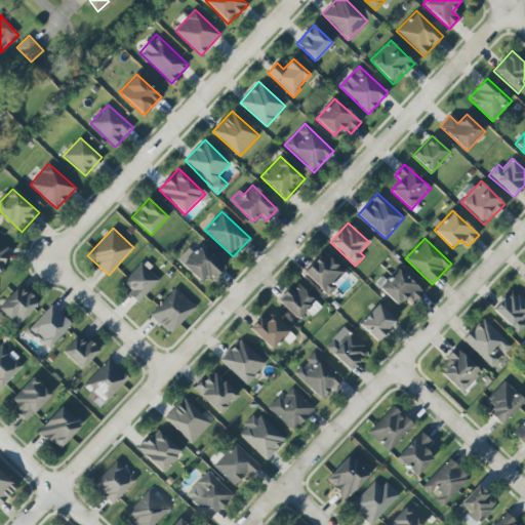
[(200,281),(206,275),(212,280),(224,268),(199,245),(182,265),(200,281)]
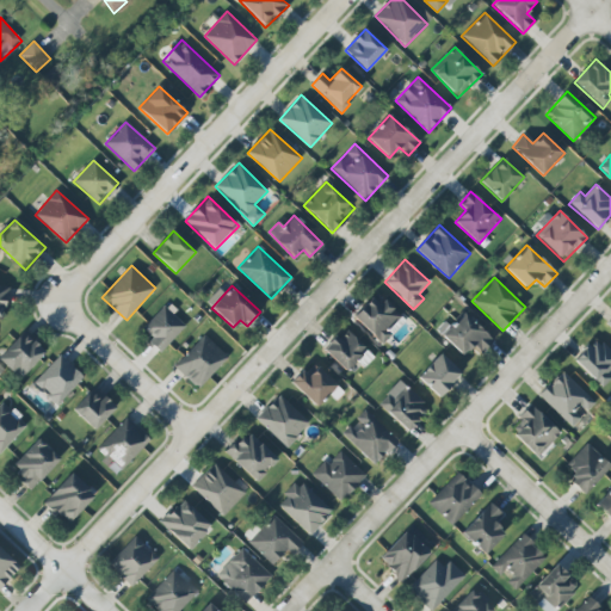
[(383,345),(406,321),(376,292),(353,316),(383,345)]
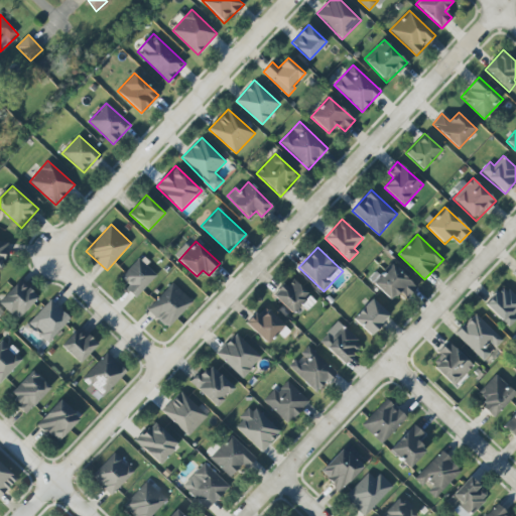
[(120,277),(129,285),(126,288),(135,297),(158,274),(140,257),(120,277)]
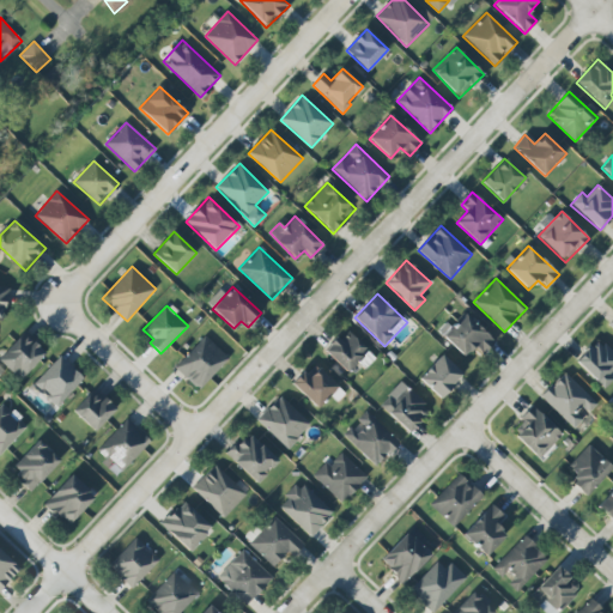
[(495,341),(465,314),(442,338),(463,357),(473,346),(483,354),(495,341)]
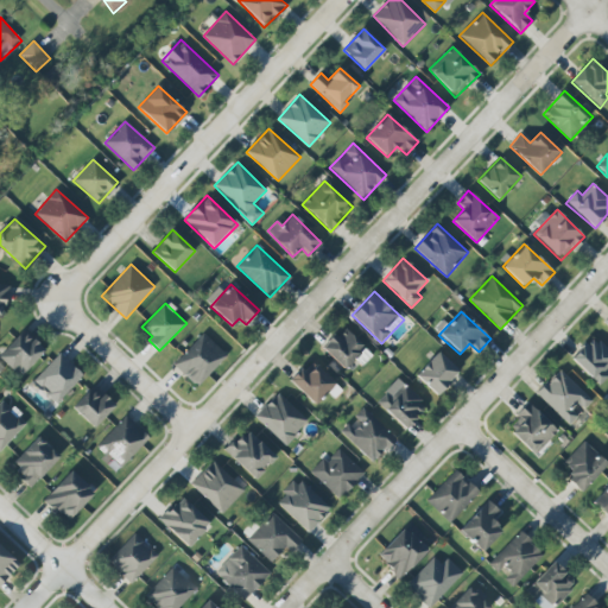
[(362,366),(373,355),(343,327),(322,349),(344,369),(355,359),(362,366)]
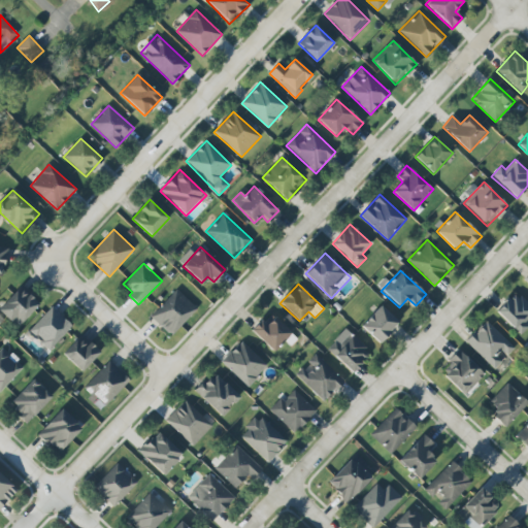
[(39,305),(22,286),(0,306),(0,310),(15,328),(39,305)]
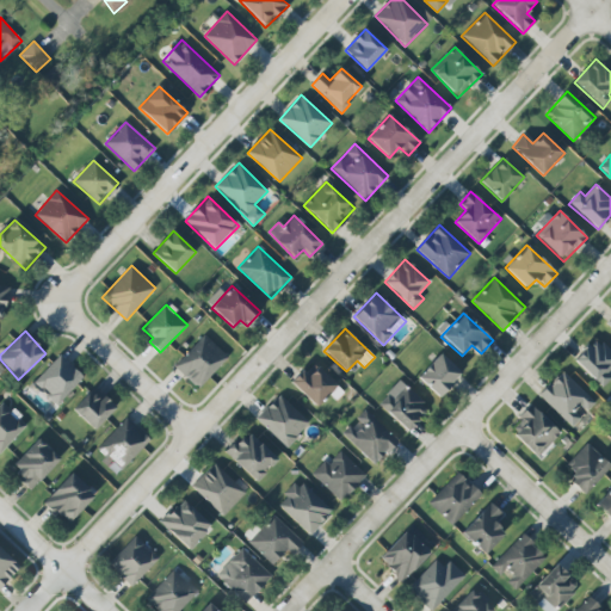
[(228,357),(204,335),(174,366),(198,389),(228,357)]
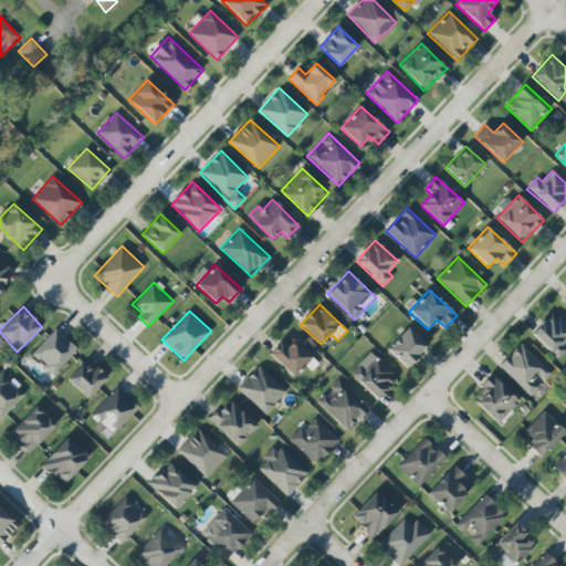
[(565,341),(565,326),(553,313),(532,333),(557,359),(565,350),(565,347),(563,345),(565,341)]
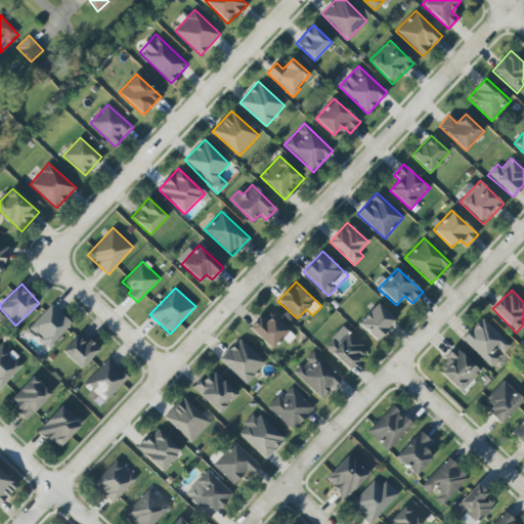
[(395,320),(378,303),(358,323),(376,341),(395,320)]
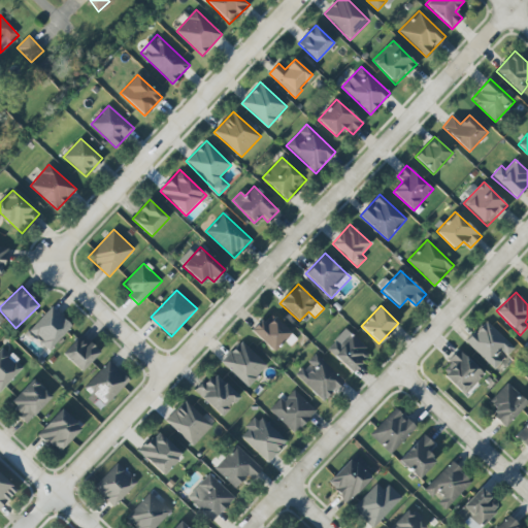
[(28,331),(48,352),(72,326),(52,306),(28,331)]
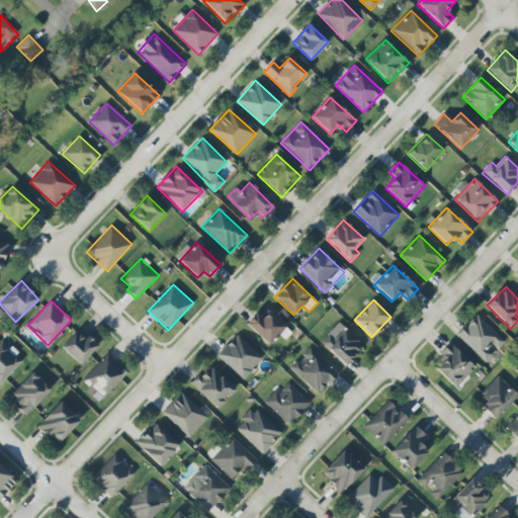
[(285,328),(264,308),(248,326),(269,346),(285,328)]
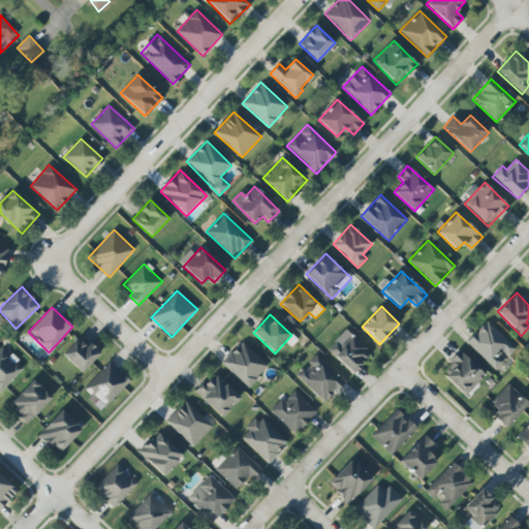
[(517,349),(487,321),(467,343),(496,370),(506,359),(507,360),(517,349)]
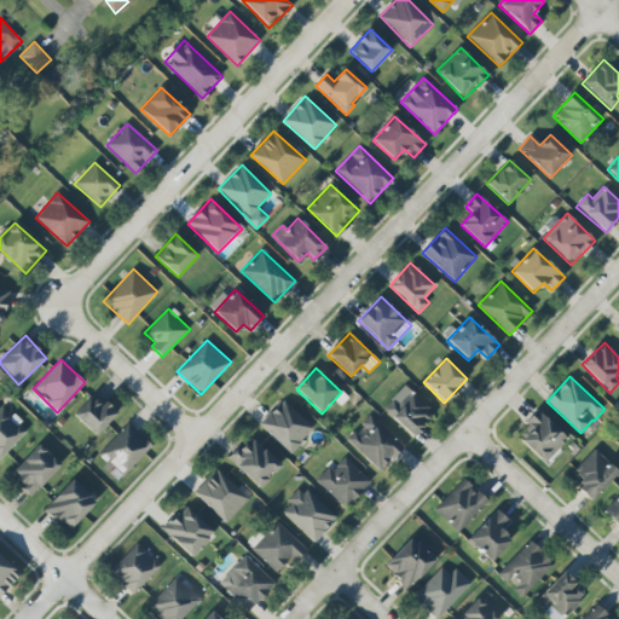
[(117,414),(94,392),(74,415),(96,437),(117,414)]
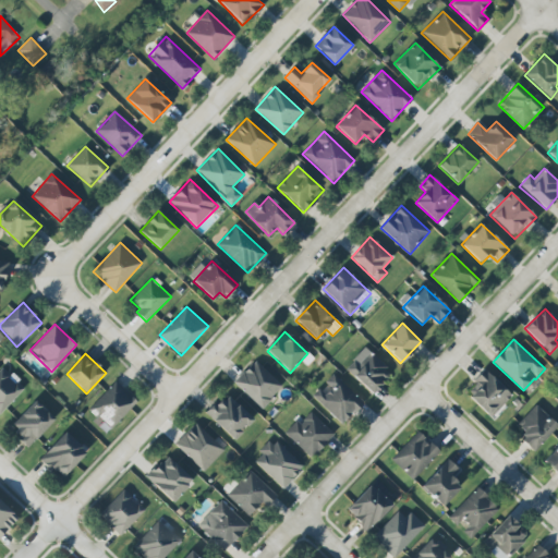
[(373,395),(392,373),(370,353),(360,363),(355,360),(346,370),(373,395)]
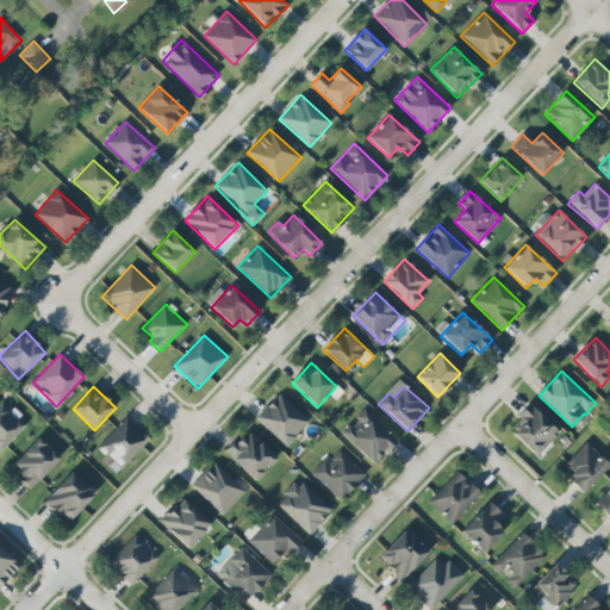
[(255,418),(286,447),(309,423),(278,394),(255,418)]
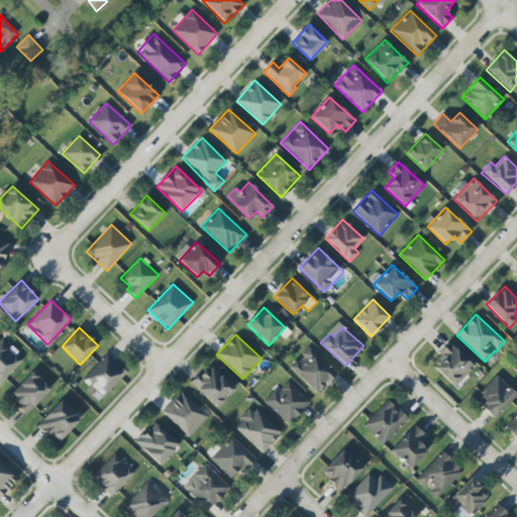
[(0,341),(0,384),(23,358),(2,340),(0,341)]
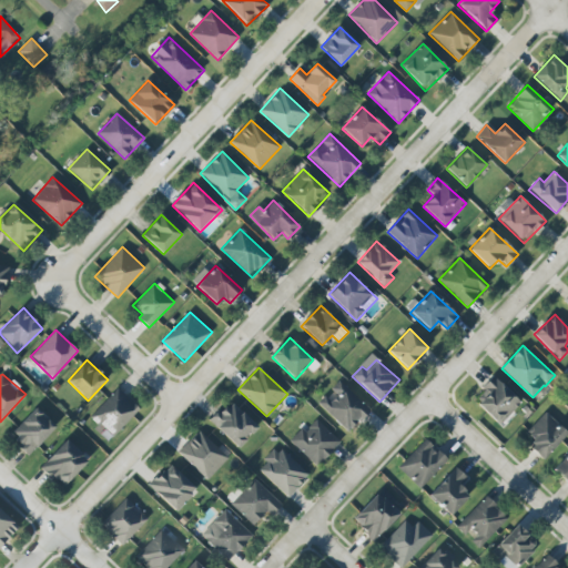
[(474,402),(499,425),(521,402),(495,378),(474,402)]
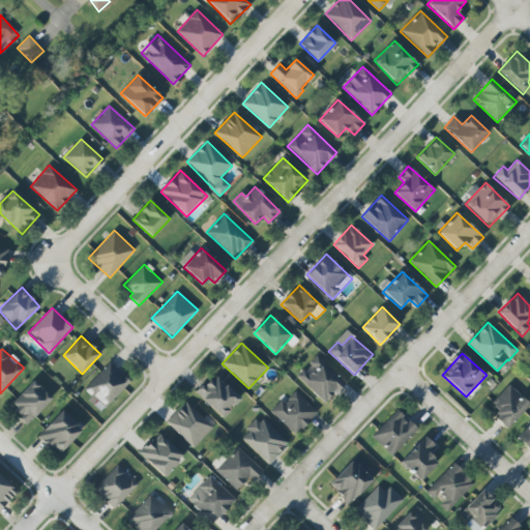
[(326,404),(346,382),(317,356),(297,377),(326,404)]
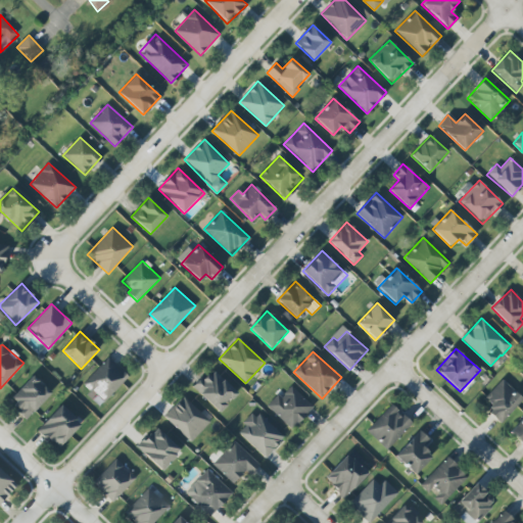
[(129,378),(109,358),(80,384),(99,406),(129,378)]
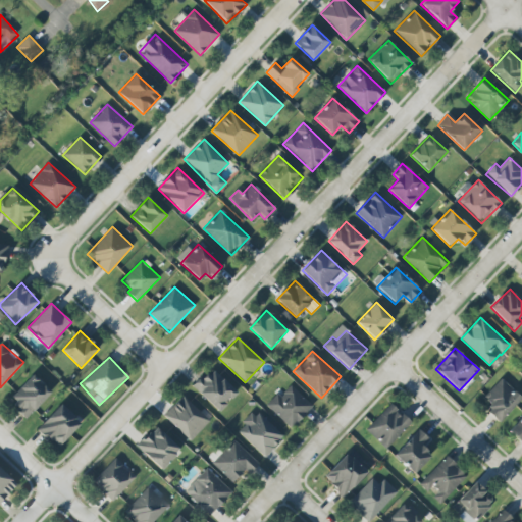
[(237,393),(211,368),(194,387),(218,412),(237,393)]
